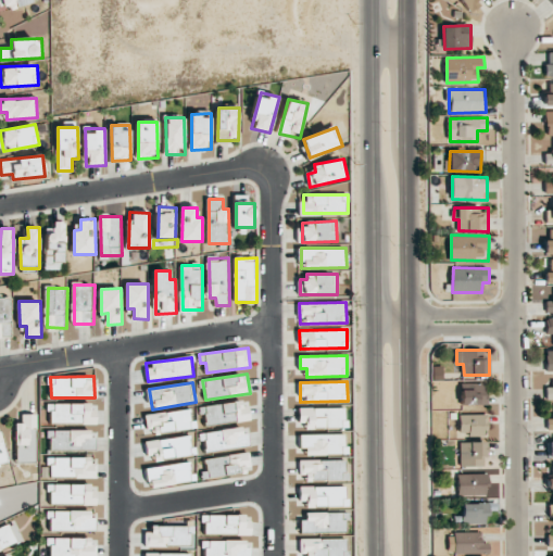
[(488,383),(474,383),(474,390),(463,390),(463,405),(488,404),(488,383)]
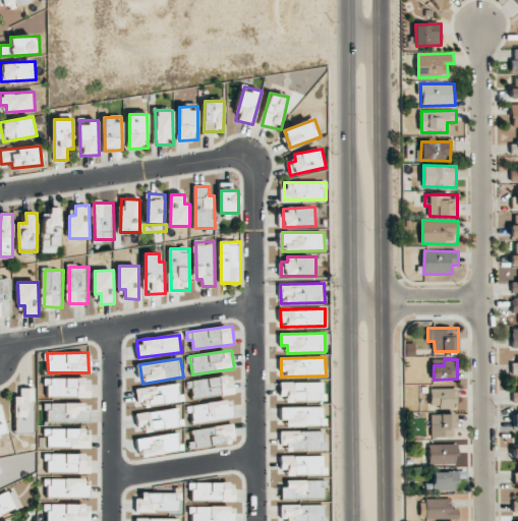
[(234,393),(231,375),(190,381),(192,398),(234,393)]
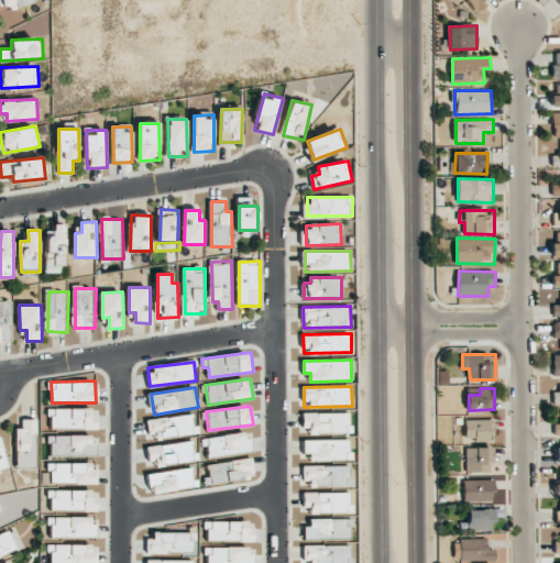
[(99,429),(99,422),(92,422),(92,408),(51,409),(51,429),(99,429)]
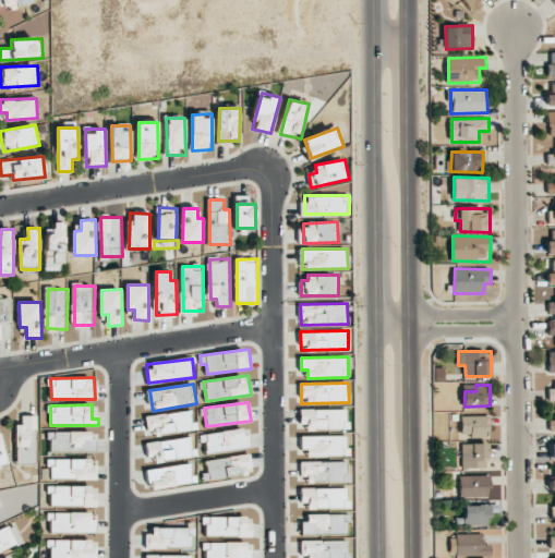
[(349,409),(301,410),(301,429),(349,428),(349,409)]
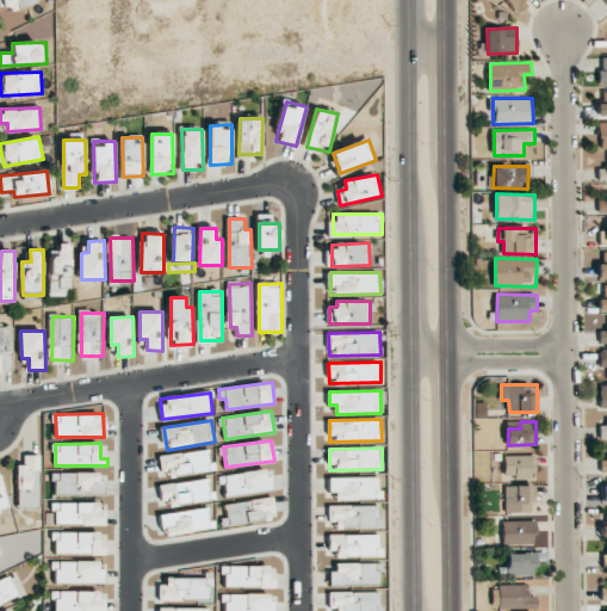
[(161,474),(216,471),(216,464),(211,464),(210,451),(160,454),(161,474)]
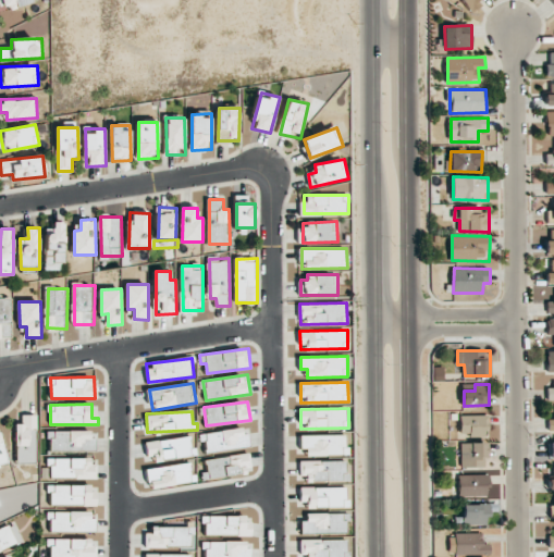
[(490,415),(462,416),(463,435),(490,434),(490,415)]
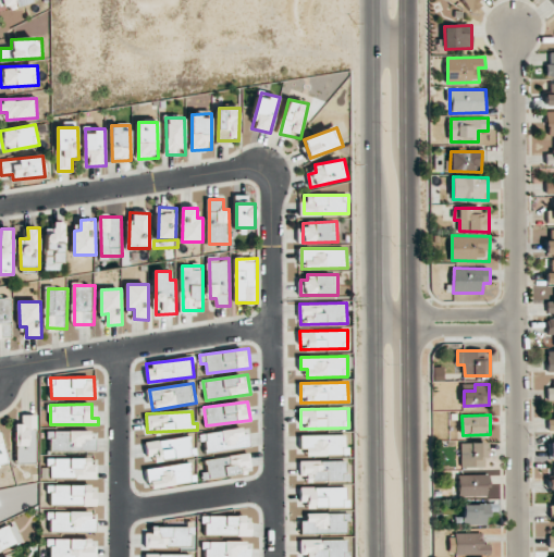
[(38,416),(24,416),(24,424),(17,424),(19,462),(38,461),(38,416)]
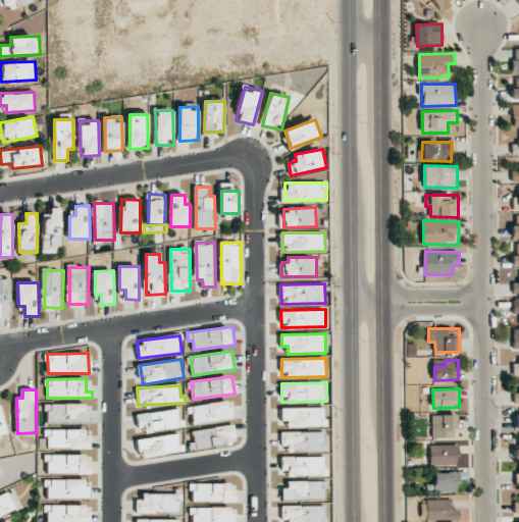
[(231,401),(190,406),(192,423),(234,419),(231,401)]
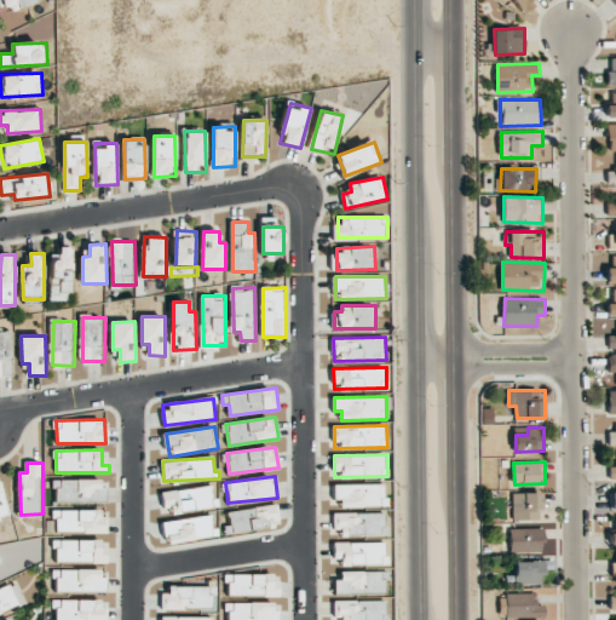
[(103,480),(56,480),(57,501),(109,501),(109,488),(103,488),(103,480)]
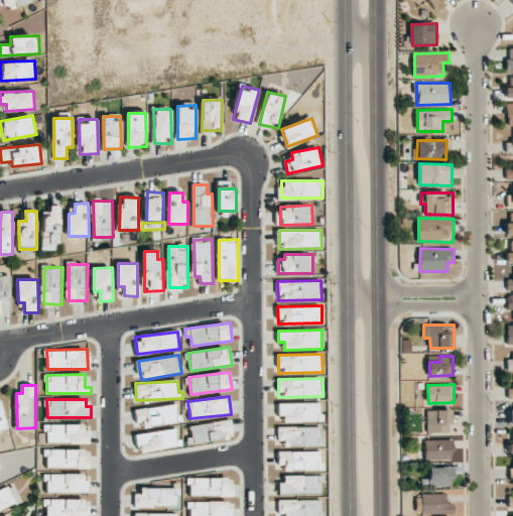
[(0,431),(8,430),(0,400),(0,431)]
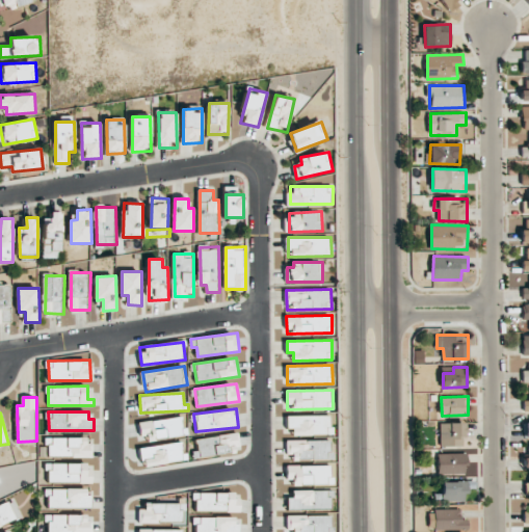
[(294,435),(333,434),(333,416),(288,416),(288,428),(294,428),(294,435)]
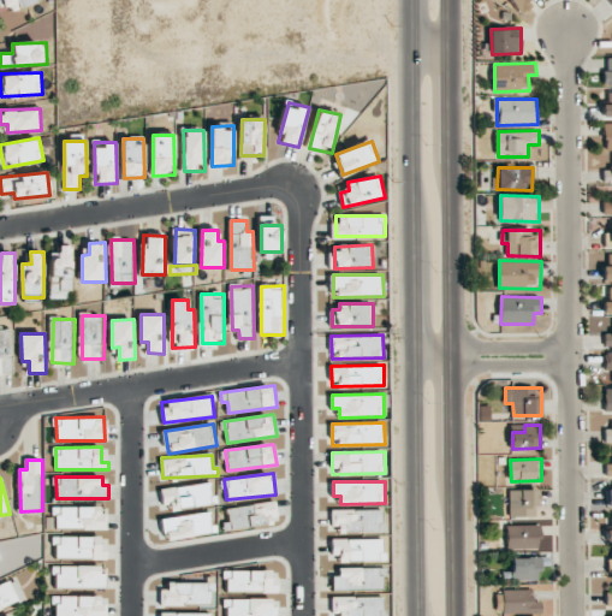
[(161,489),(164,509),(215,504),(213,483),(161,489)]
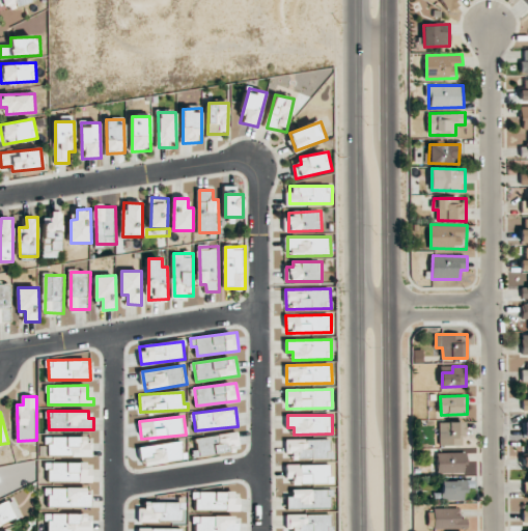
[(441,445),(466,445),(466,422),(442,422),(441,445)]
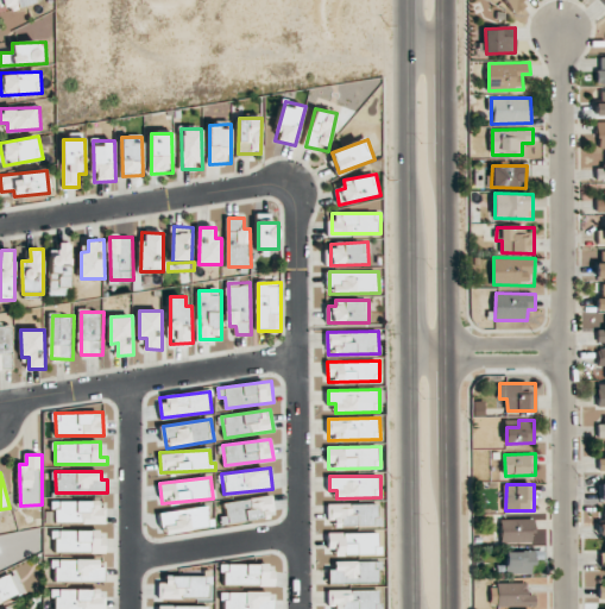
[(224,501),(226,522),(276,518),(273,497),(224,501)]
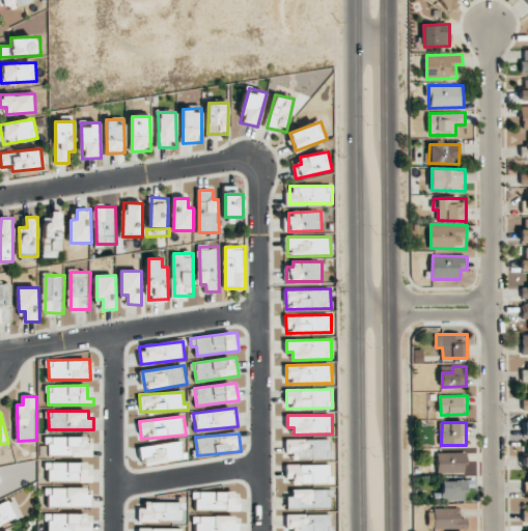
[(90,455),(90,436),(48,437),(49,456),(90,455)]
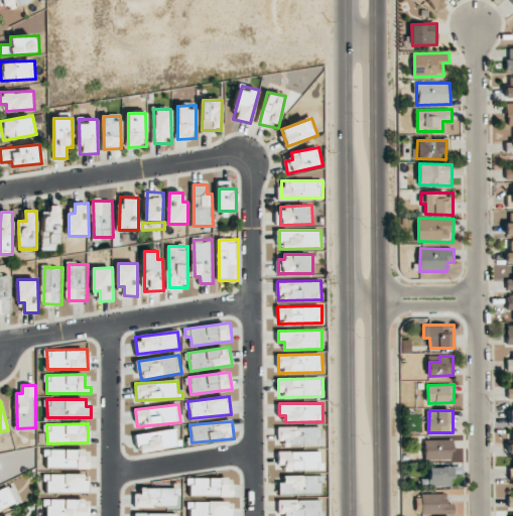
[(323,427),(278,426),(278,444),(323,445),(323,427)]
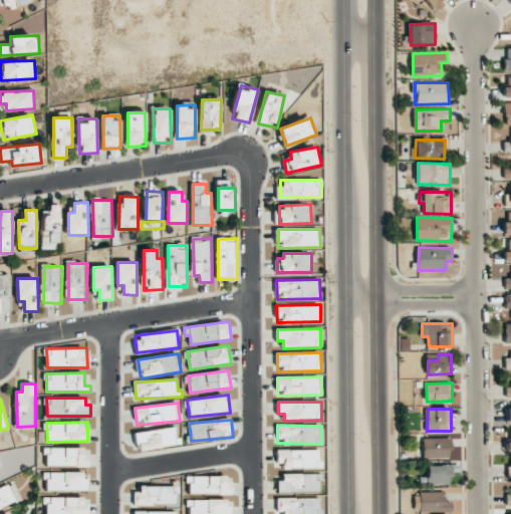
[(180,446),(178,428),(138,432),(139,450),(180,446)]
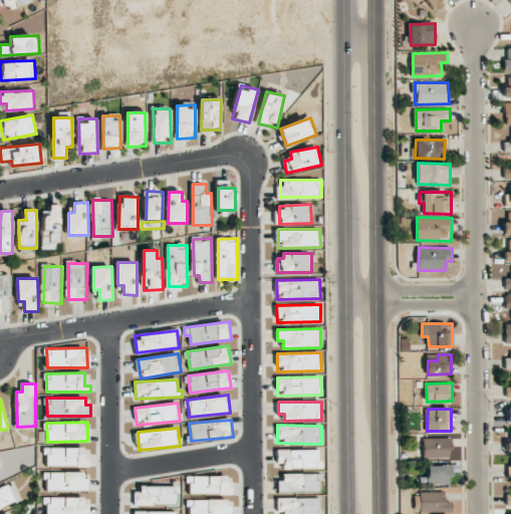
[(453,438),(425,438),(425,458),(452,458),(453,438)]
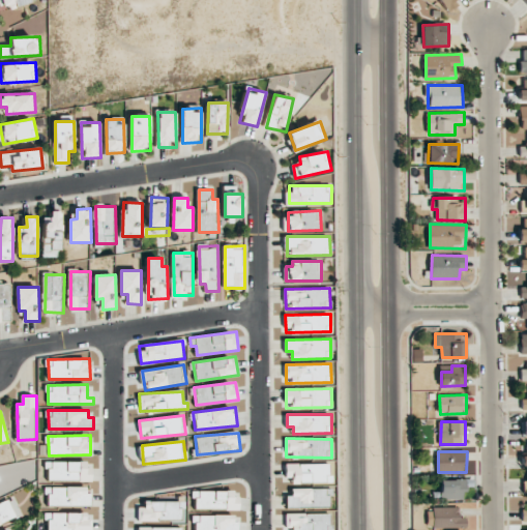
[(91,479),(91,462),(48,462),(49,480),(91,479)]
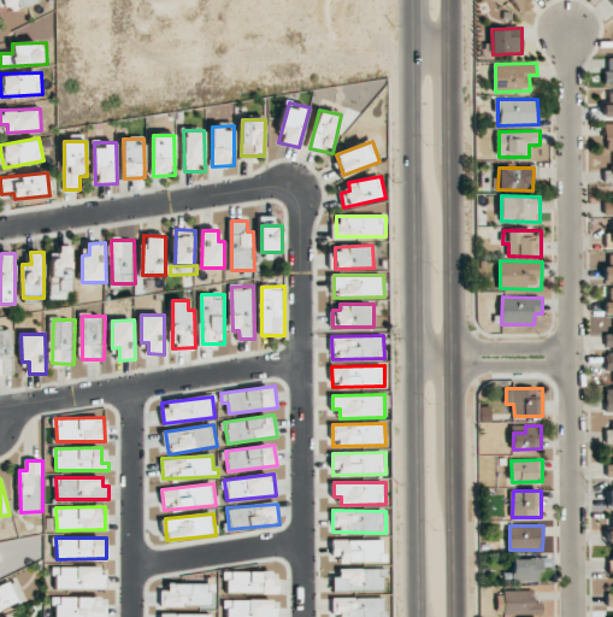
[(385,539),(332,540),(334,563),(385,562),(385,539)]
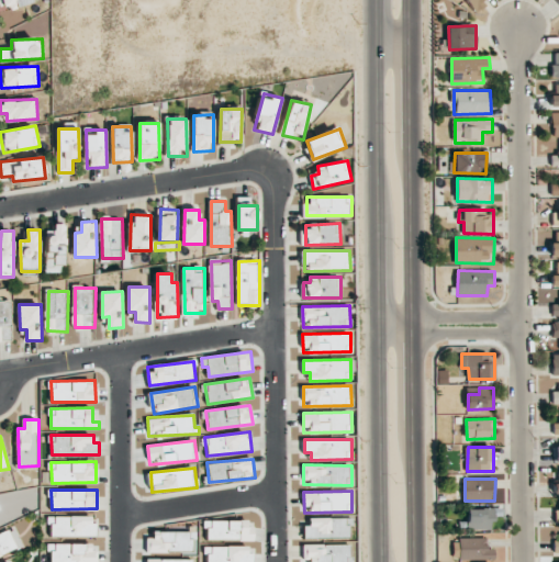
[(52,517),(52,537),(98,536),(98,524),(93,524),(93,516),(52,517)]
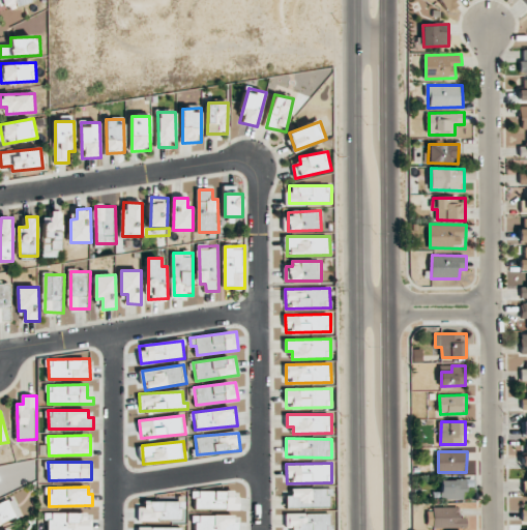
[(331,489),(292,489),(293,496),(287,496),(287,507),(331,506),(331,489)]
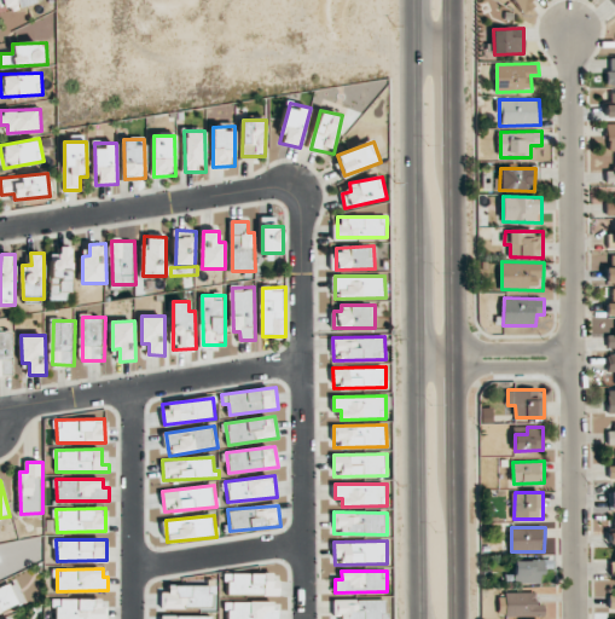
[(278,594),(278,573),(228,573),(228,595),(278,594)]
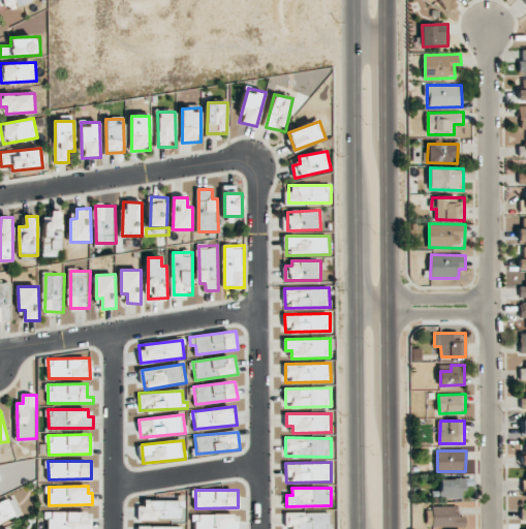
[(0,524),(23,515),(16,496),(0,502),(0,524)]
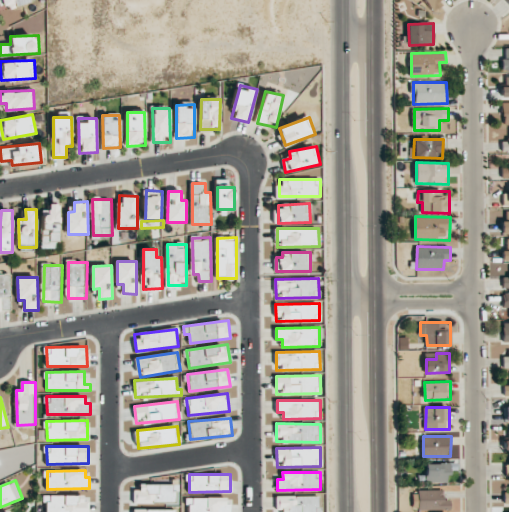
[(179,485),(140,484),(140,490),(136,490),(135,502),(178,503),(179,485)]
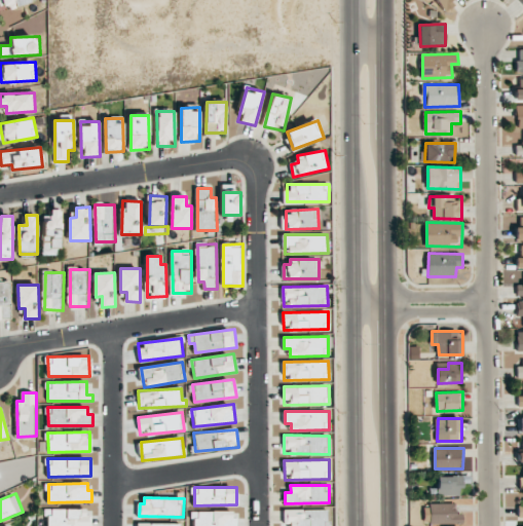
[(456,504),(426,503),(426,514),(433,514),(432,523),(464,523),(464,512),(456,512),(456,504)]
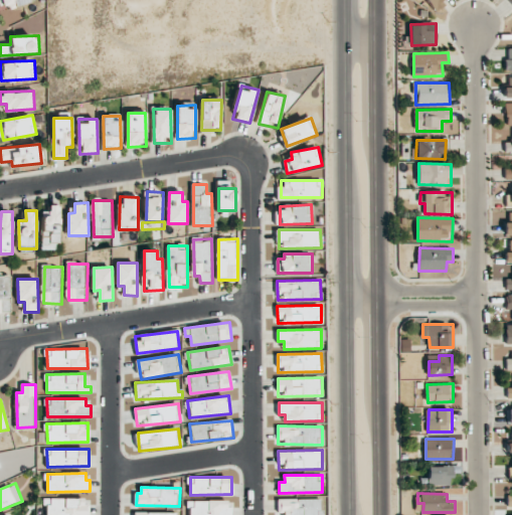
[(87,514),(88,499),(47,498),(46,514),(87,514)]
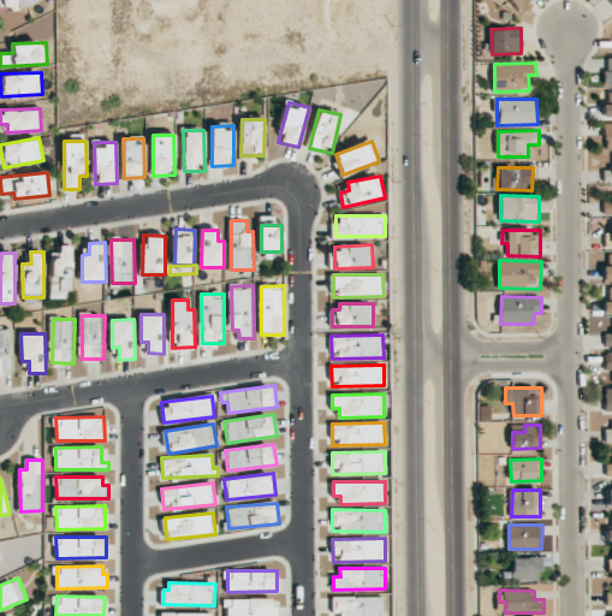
[(333,615),(385,615),(386,598),(333,597),(333,615)]
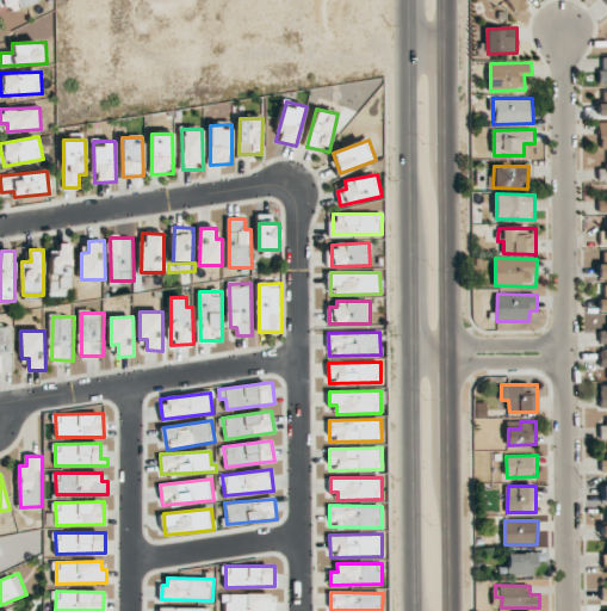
[(276,610),(276,602),(271,602),(271,594),(225,594),(225,610),(276,610)]
